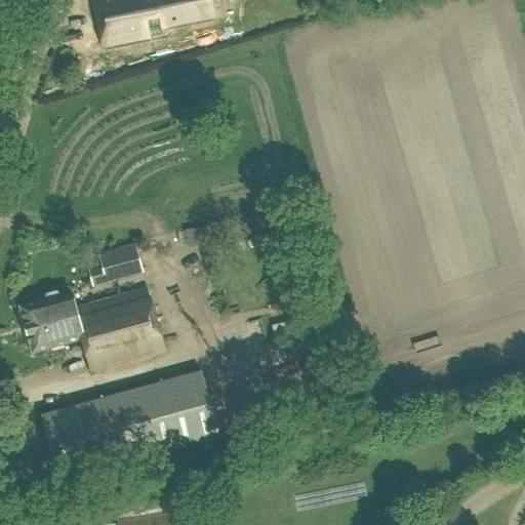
[(200,0),(89,0),(101,50),(154,39),(153,35),(159,33),(158,28),(204,17),(200,0)]
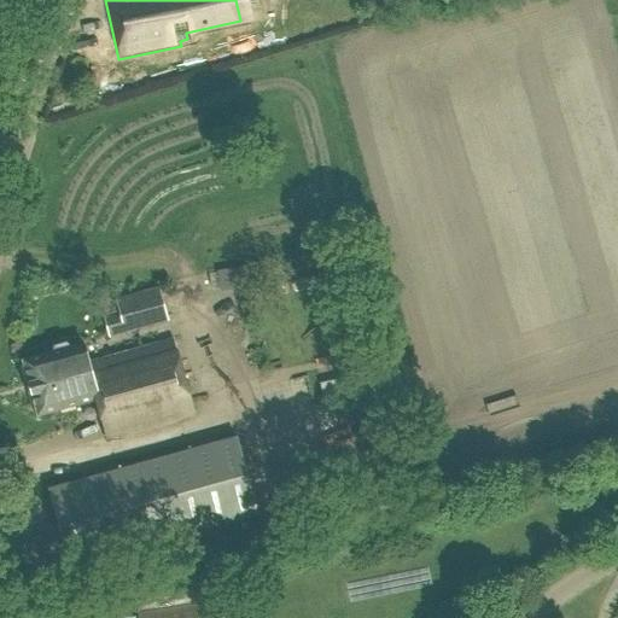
[(109,337),(169,321),(159,286),(115,298),(118,312),(103,315),(109,337)]
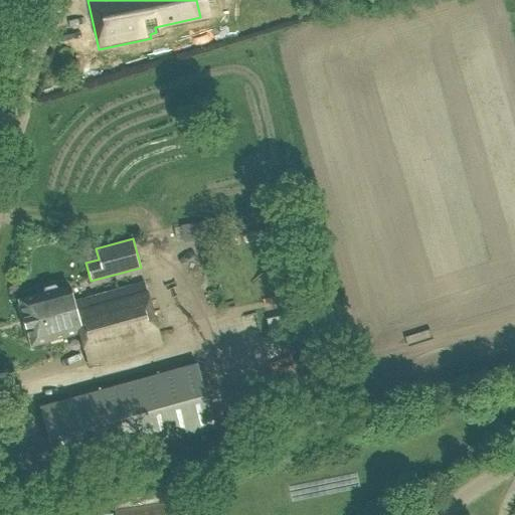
[(43,296),(18,303),(30,348),(78,334),(88,365),(158,346),(141,284),(71,303),(67,289),(54,293),(53,288),(42,291),(43,296)]
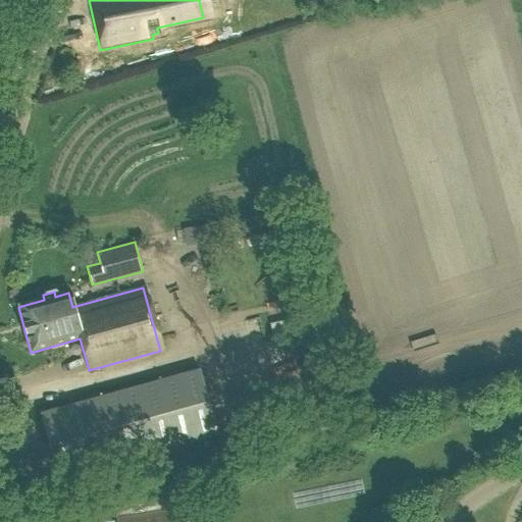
[(432,364),(436,383),(447,381),(442,361),(432,364)]
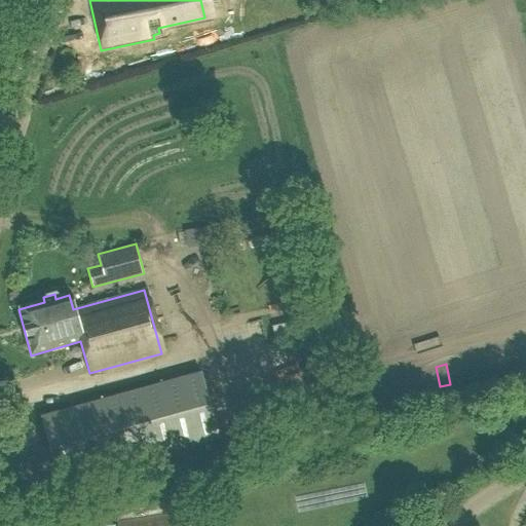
[(204,370),(42,415),(60,480),(223,435),(204,370)]
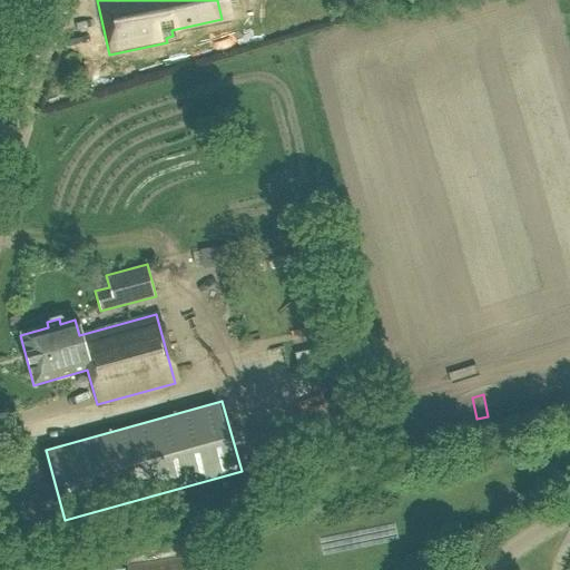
[(186,569),(185,560),(167,562),(168,569),(186,569)]
